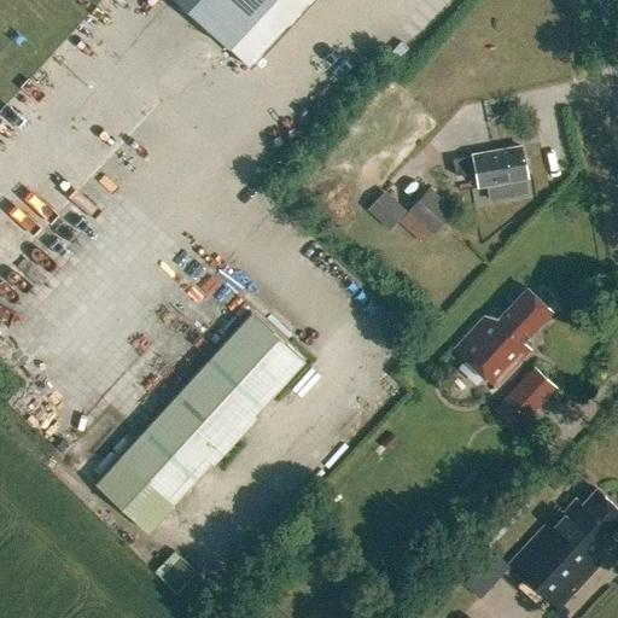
[(176,0),(229,48),(274,0),(176,0)]
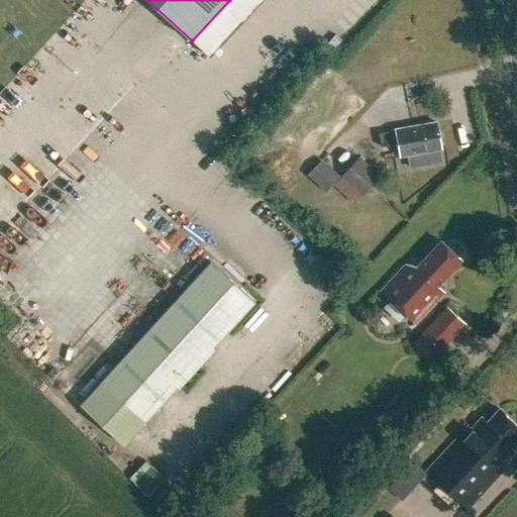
[(397,143),(399,156),(440,148),(435,122),(394,129),(378,132),(380,146),(397,143)]
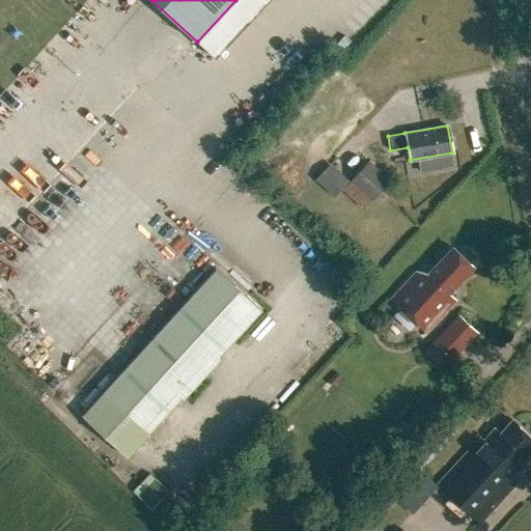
[(348,179),(371,200),(389,180),(368,160),(348,179)]
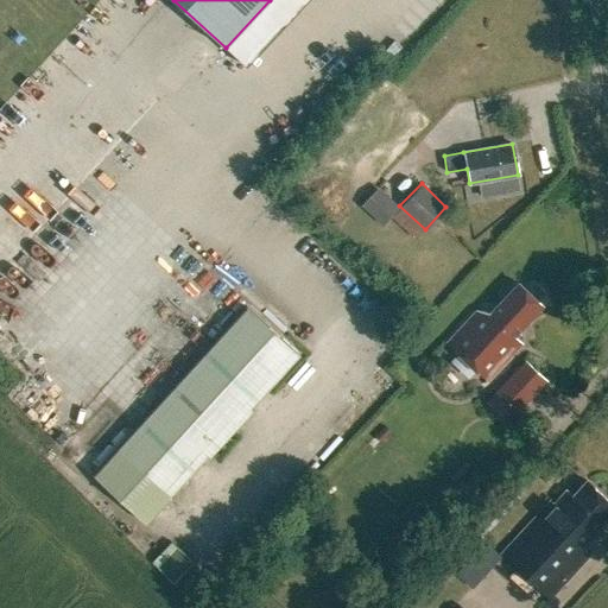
[(488,314),(476,310),(447,342),(487,379),(520,343),(513,336),(542,305),(517,282),(488,314)]
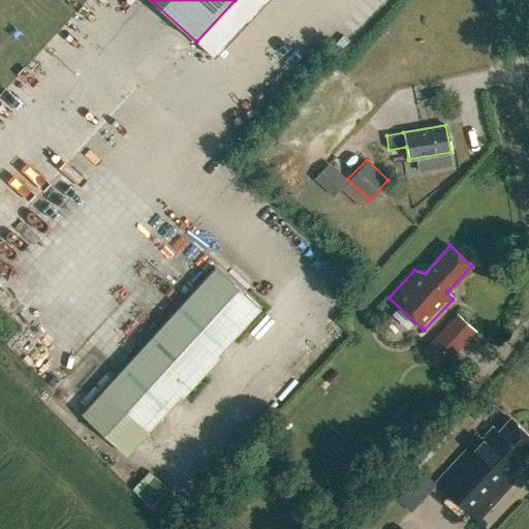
[(82,416),(127,460),(262,313),(216,271),(82,416)]
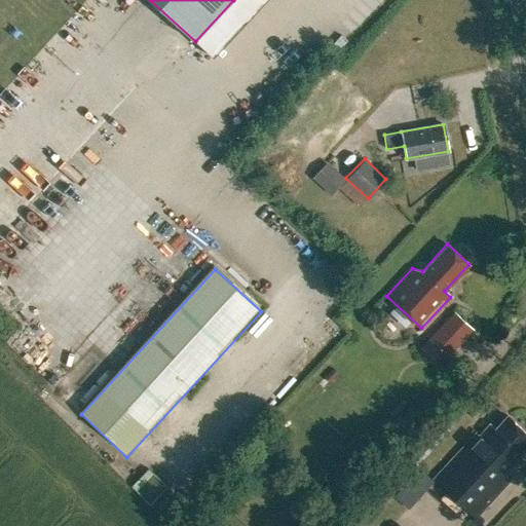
[(472,327),(454,311),(428,337),(447,354),(472,327)]
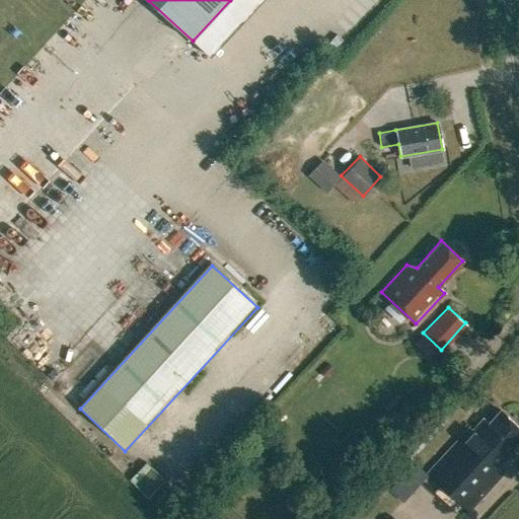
[(427,472),(469,511),(504,474),(498,468),(513,451),(510,449),(518,439),(518,427),(500,410),(488,423),(483,418),(471,430),(468,427),(427,472)]
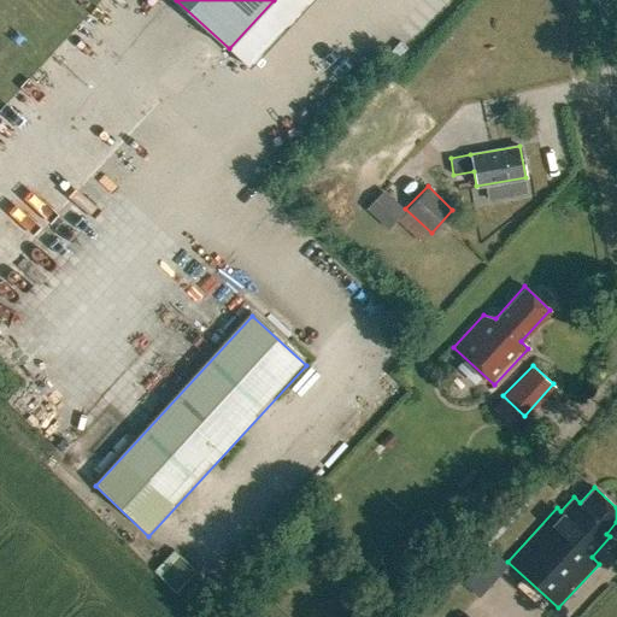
[(159,576),(191,606),(211,585),(181,554),(159,576)]
